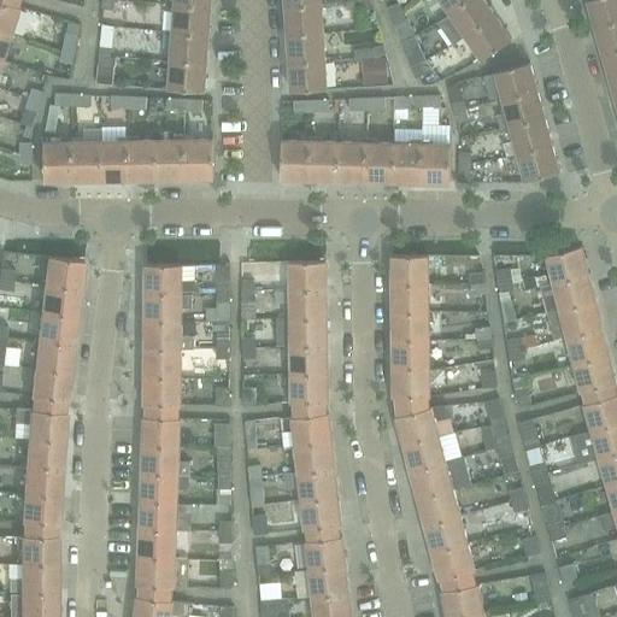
[(0,0),(0,30),(12,35),(22,7),(19,6),(4,1),(4,0),(0,0)]
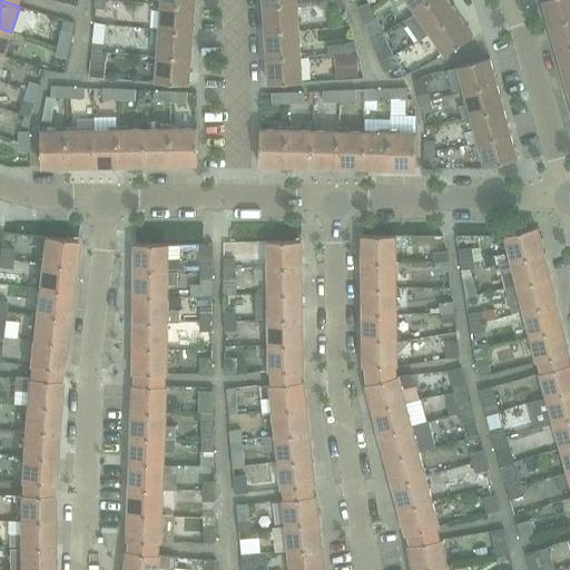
[(107,1),(96,0),(95,0),(95,9),(106,10),(107,1)]
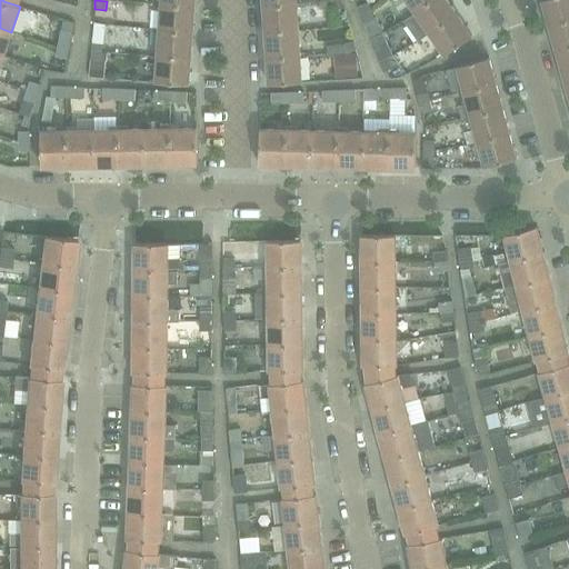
[(346,8),(342,0),(338,0),(331,2),(335,11),(346,8)]
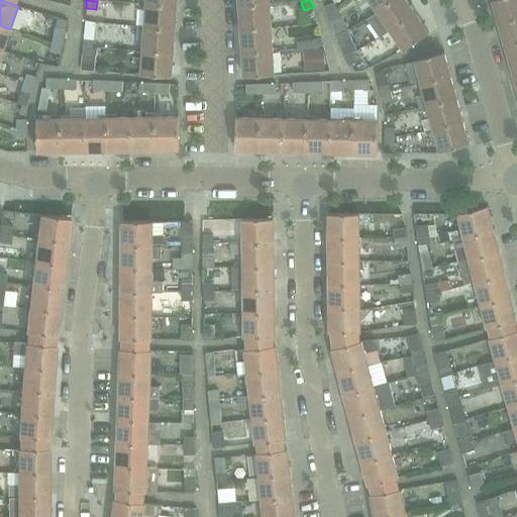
[(393,0),(370,0),(371,1),(362,8),(368,17),(393,0)]
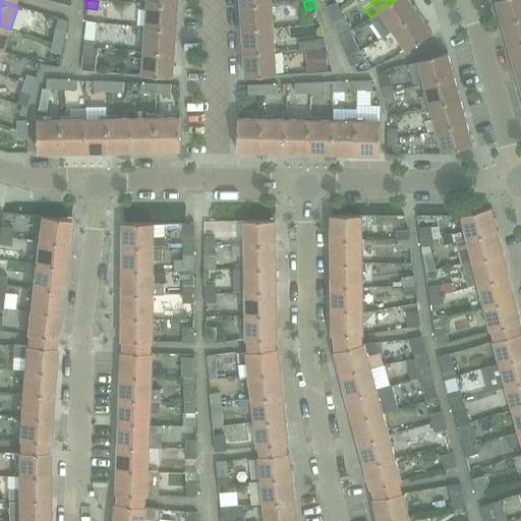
[(419,13),(409,0),(396,0),(370,17),(384,38),(394,31),(419,13)]
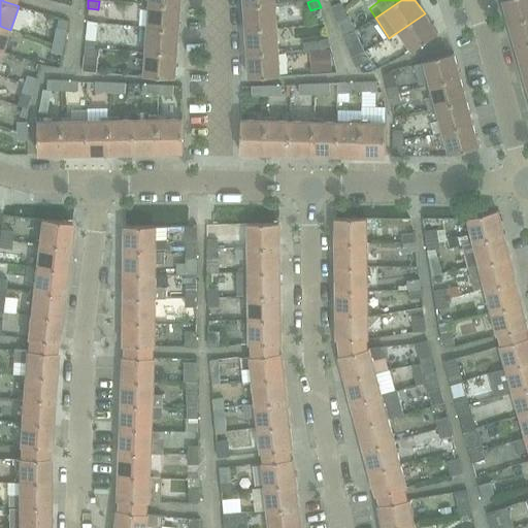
[(527,18),(527,0),(502,0),(509,23),(527,18)]
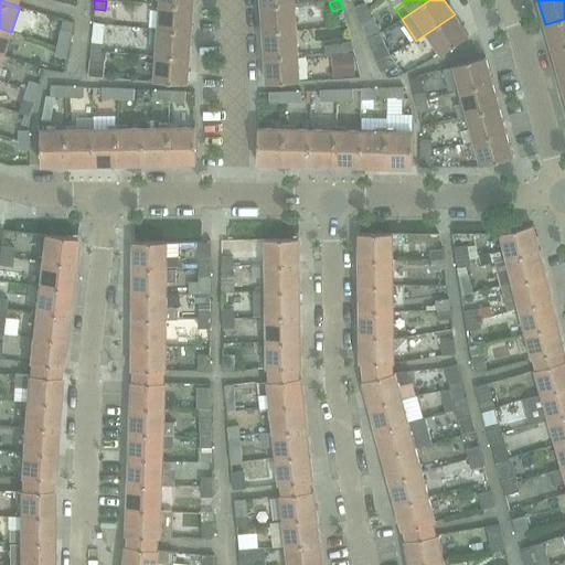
[(355,7),(362,22),(372,19),(365,2),(355,7)]
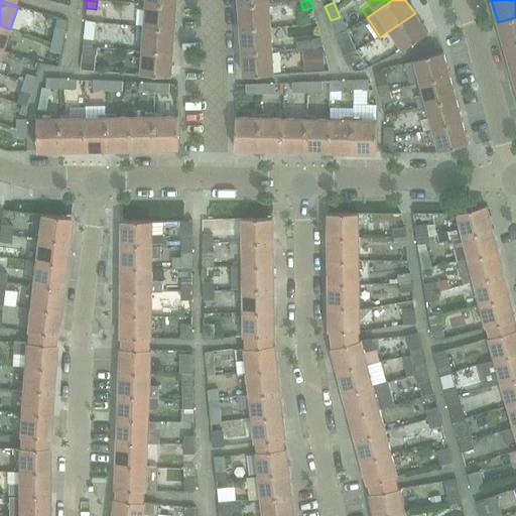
[(176,5),(146,3),(144,26),(174,29),(176,5)]
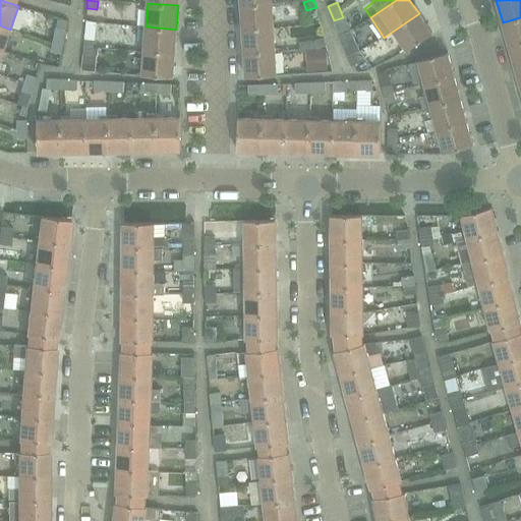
[(273,27),(272,4),(241,5),(243,30),(273,27)]
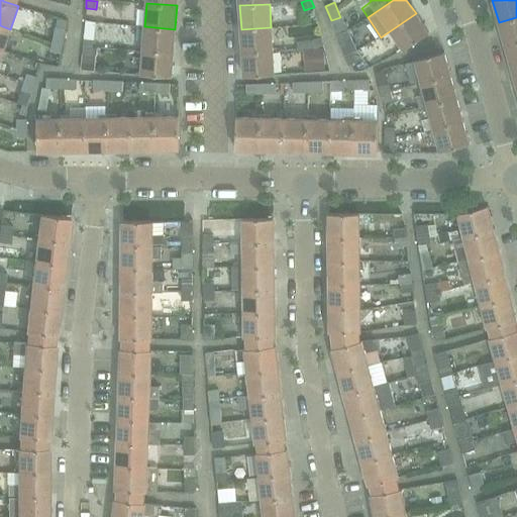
[(429,33),(416,13),(391,30),(404,49),(429,33)]
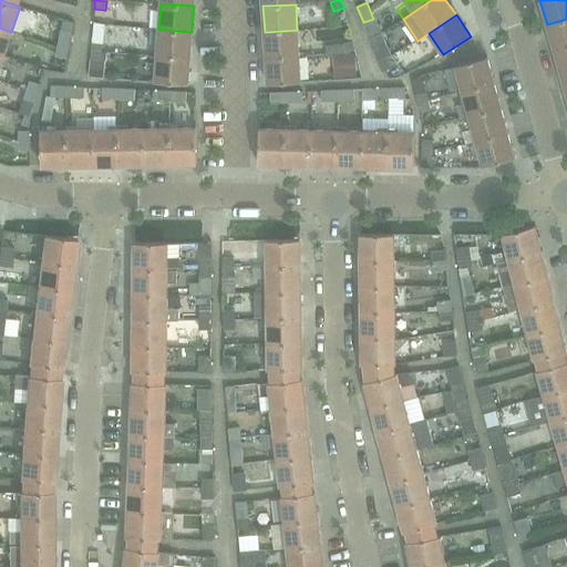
[(374,17),(373,19),(363,22),(370,39),(382,33),(374,17)]
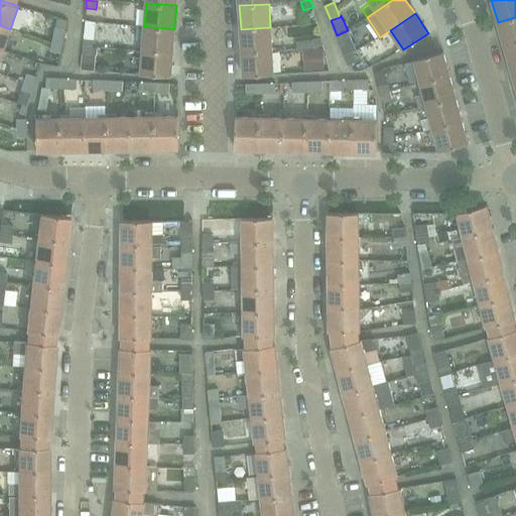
[(515,17),(498,22),(505,45),(515,41),(515,17)]
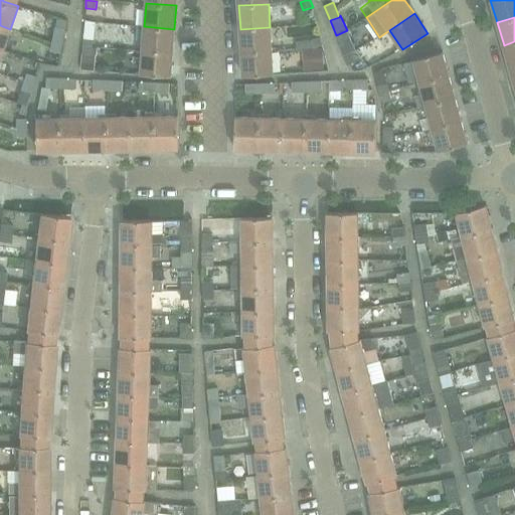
[(58,19),(52,43),(62,45),(67,21),(58,19)]
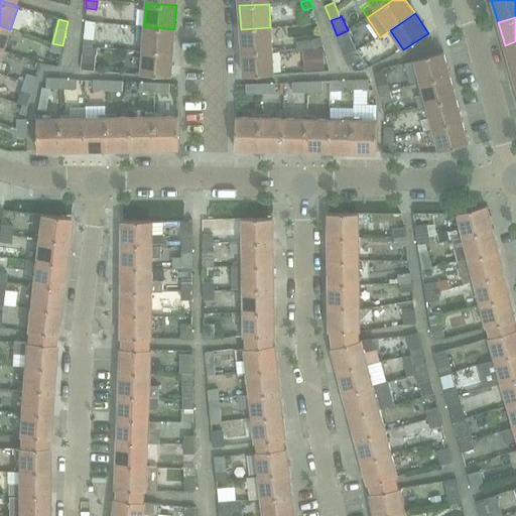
[(10,29),(0,25),(0,49),(3,51),(10,29)]
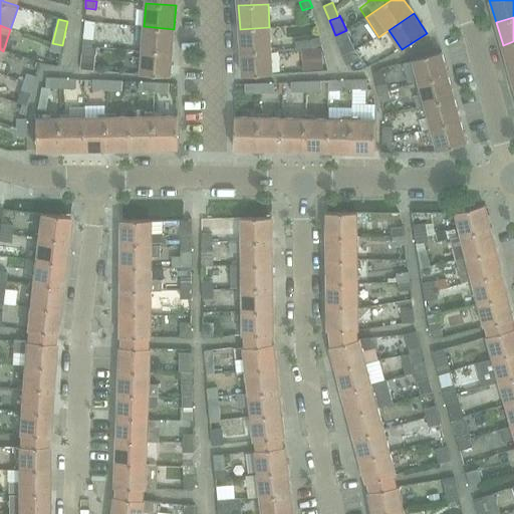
[(174,29),(144,26),(142,49),(173,52),(174,29)]
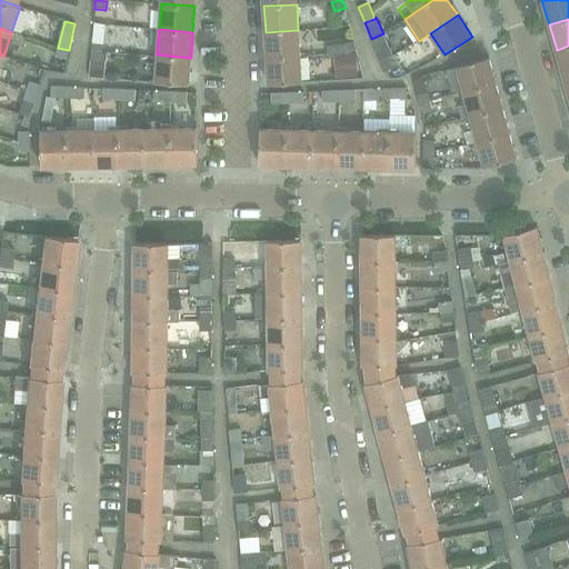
[(300,56),(298,30),(266,32),(267,58),(300,56)]
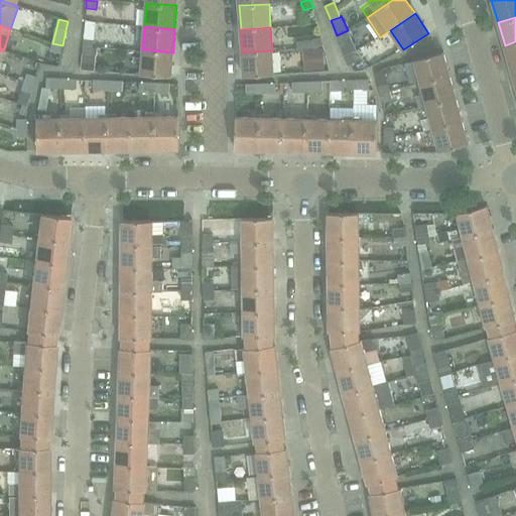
[(311,40),(313,48),(324,47),(321,37),(311,40)]
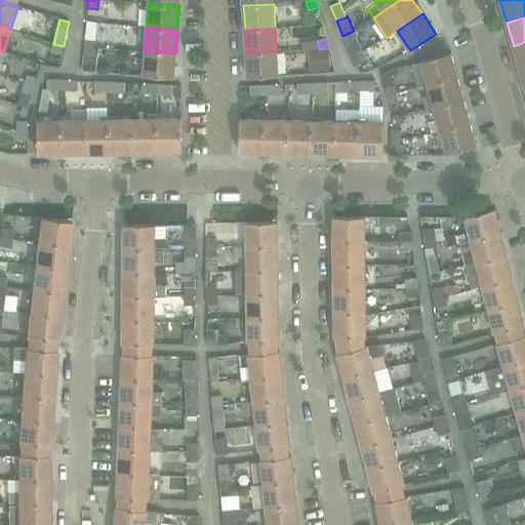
[(86,39),(85,48),(94,49),(94,40),(86,39)]
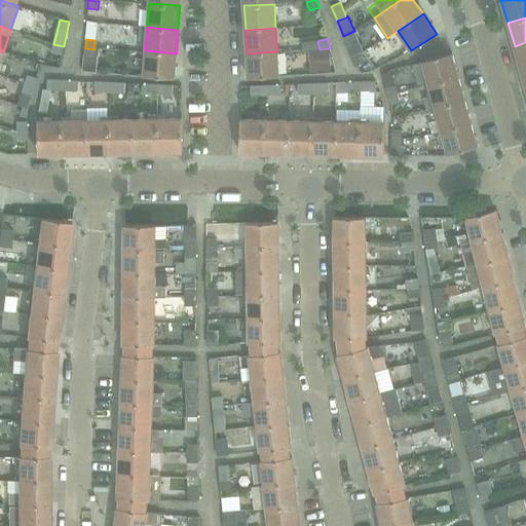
[(525,68),(525,42),(515,46),(521,70),(525,68)]
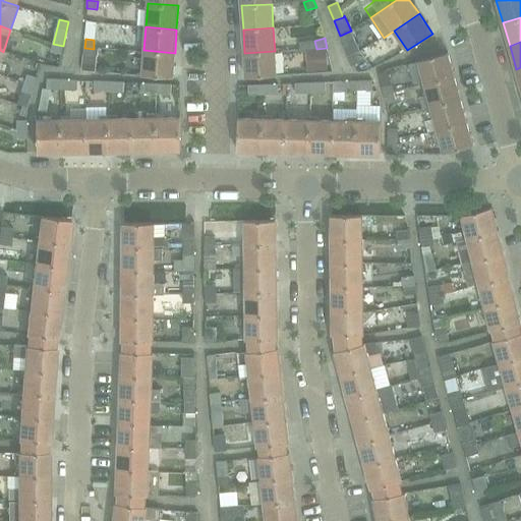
[(53,44),(51,53),(61,54),(63,46),(53,44)]
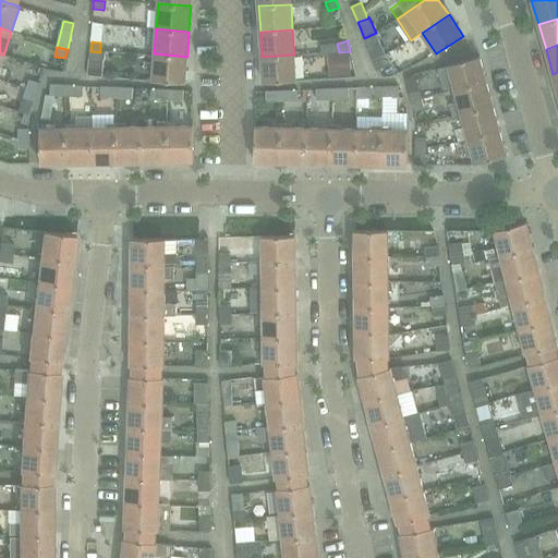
[(100,52),(91,51),(88,76),(102,77),(106,52),(100,52)]
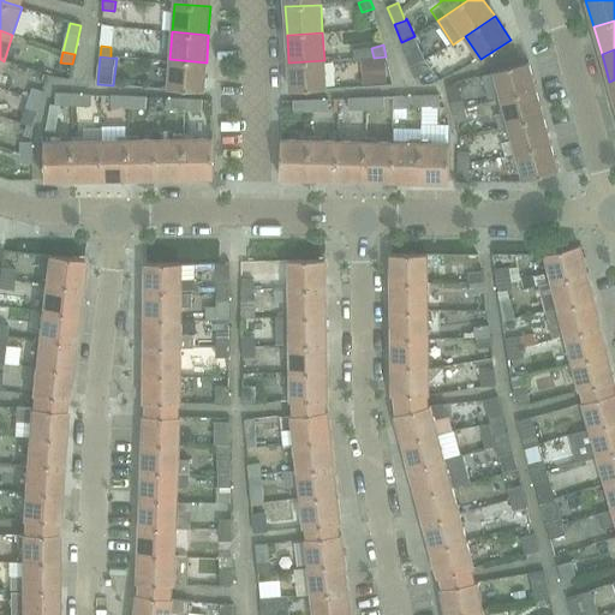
[(427,75),(419,57),(410,61),(416,78),(418,77),(423,89),(431,85),(427,73),(427,75)]
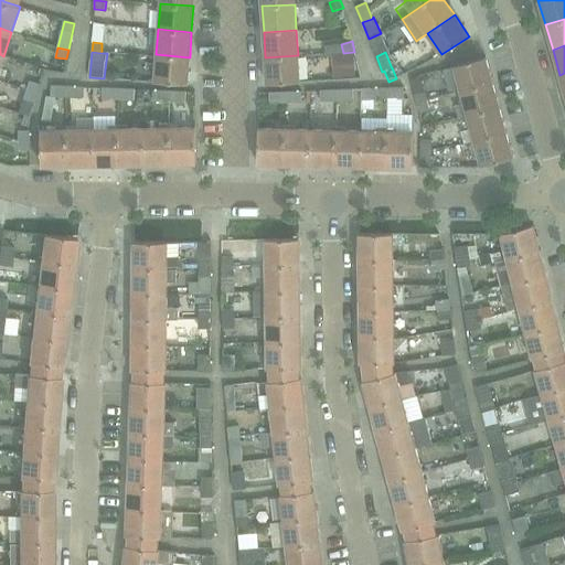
[(190,57),(156,54),(153,82),(188,84),(190,57)]
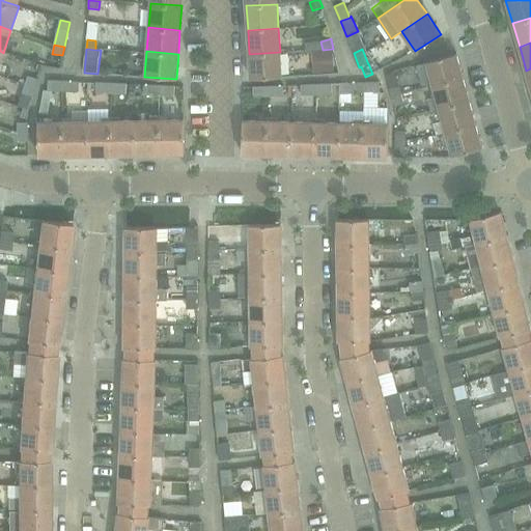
[(281,77),(280,52),(249,54),(251,79),(281,77)]
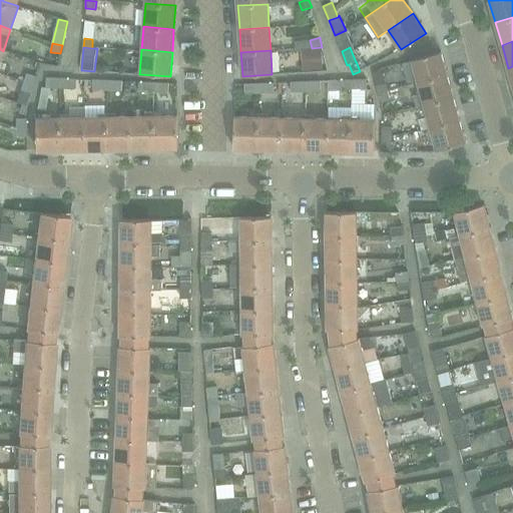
[(447,75),(441,52),(402,62),(408,84),(418,81),(419,83),(447,75)]
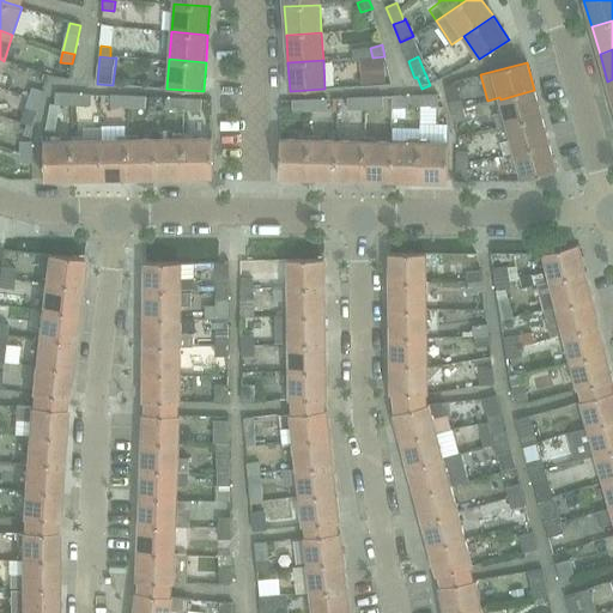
[(445,87),(453,113),(465,109),(456,83),(445,87)]
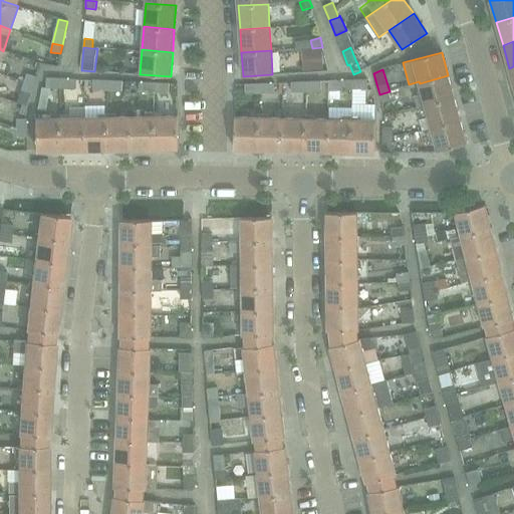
[(37,77),(27,74),(24,82),(34,85),(37,77)]
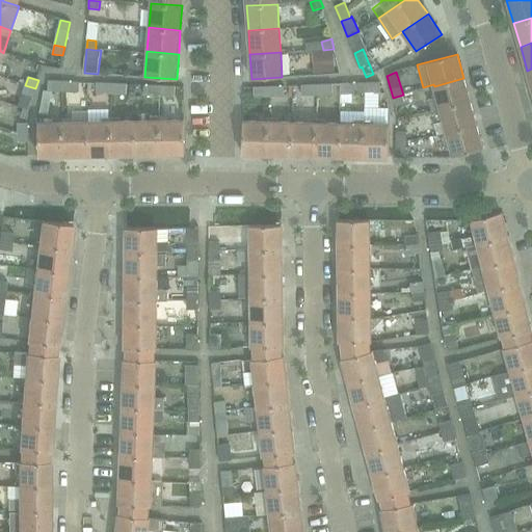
[(471,101),(463,78),(434,86),(437,98),(428,100),(432,112),(441,110),(441,109),(471,101)]
